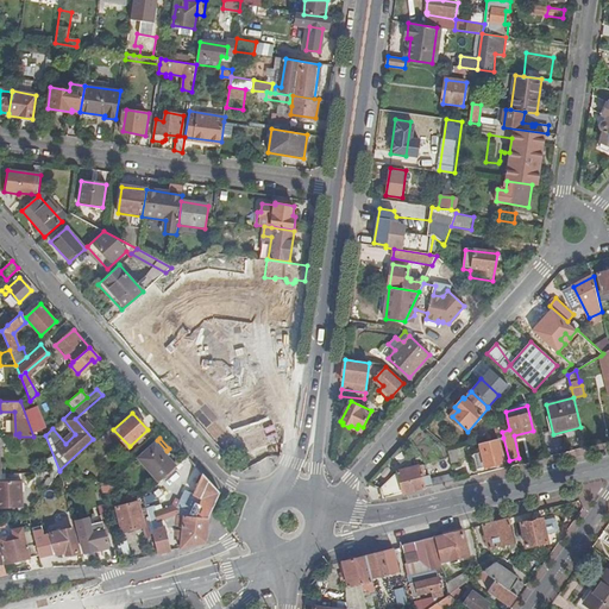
[(497,439),(478,444),(481,452),(472,453),(477,469),(503,462),(497,439)]
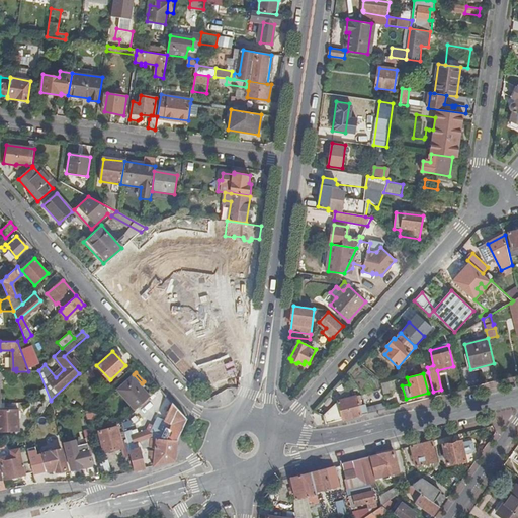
[(119,387),(138,408),(152,395),(142,383),(134,374),(119,387)]
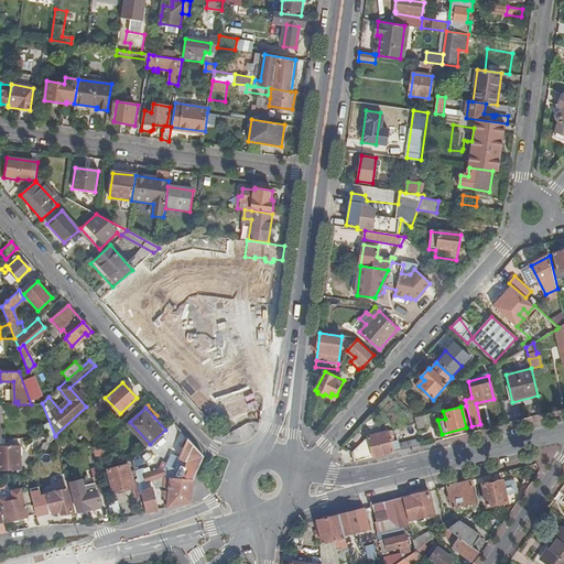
[(427,415),(414,419),(418,432),(426,430),(430,423),(427,415)]
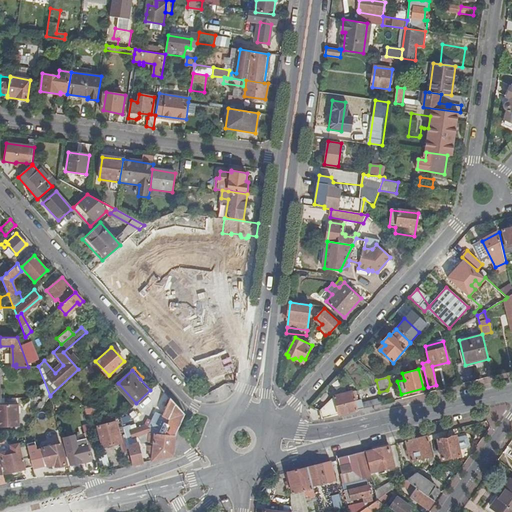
[(320,411),(322,419),(364,409),(371,407),(382,404),(381,398),(362,403),(361,402),(358,403),(355,392),(335,397),(320,411)]
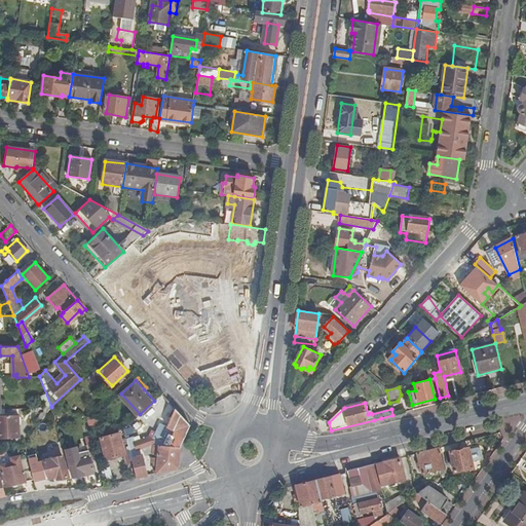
[(162,424),(154,445),(180,447),(190,425),(175,408),(165,425),(162,424)]
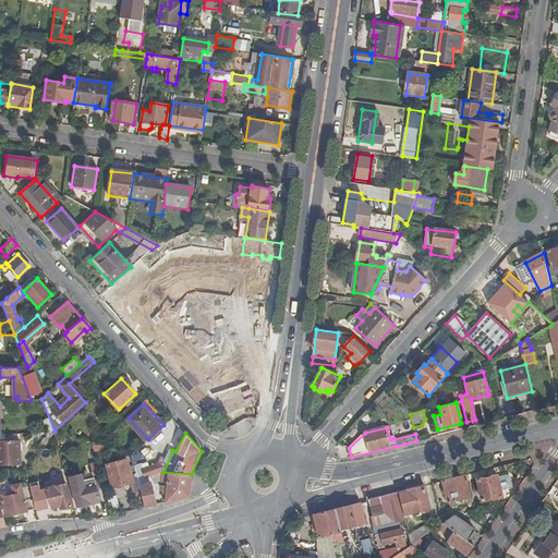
[(0,465),(21,465),(20,443),(0,443),(0,465)]
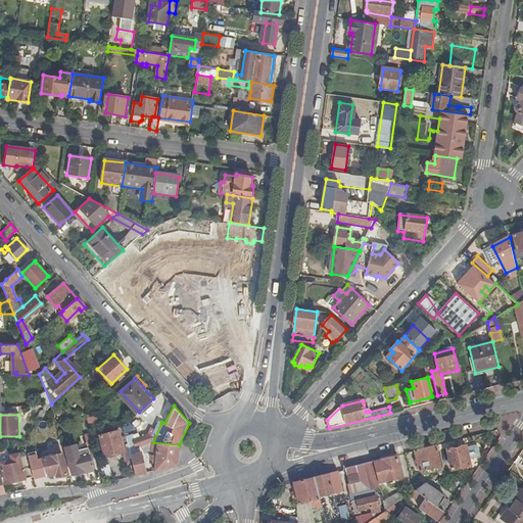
[(101,453),(104,453),(105,457),(124,453),(117,431),(100,435),(102,443),(99,444),(101,453)]
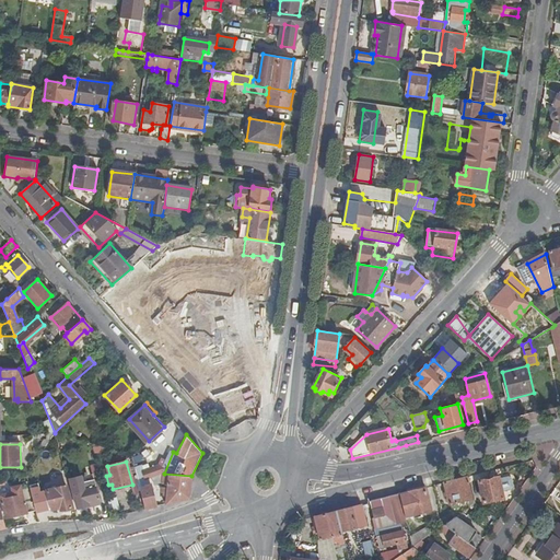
[(165,502),(165,504),(189,499),(191,476),(164,474),(162,483),(167,483),(167,488),(162,487),(161,492),(164,492),(163,502),(165,502)]
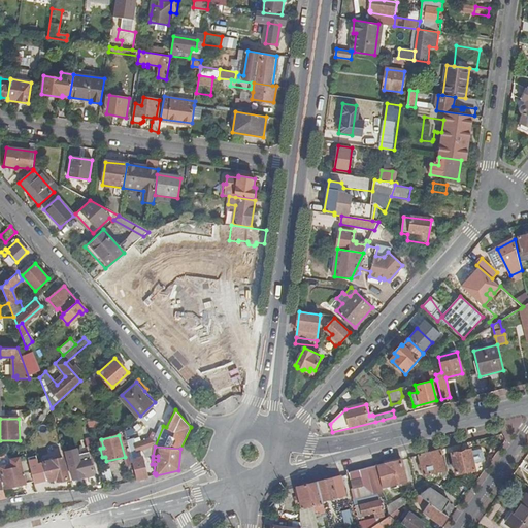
[(440,450),(420,455),(425,475),(446,470),(440,450)]
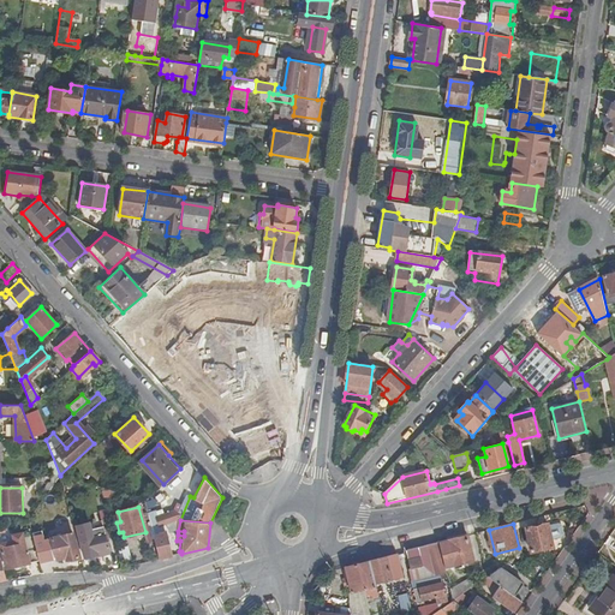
[(548,525),(525,530),(530,550),(551,545),(548,525)]
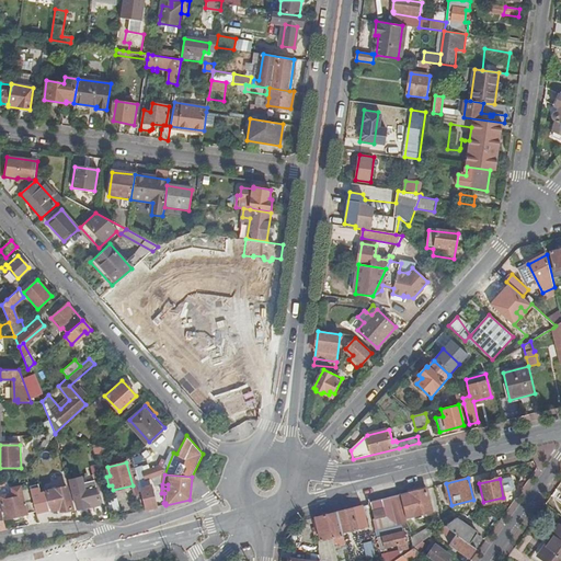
[(93,481),(79,484),(81,492),(73,493),(78,511),(100,505),(93,481)]
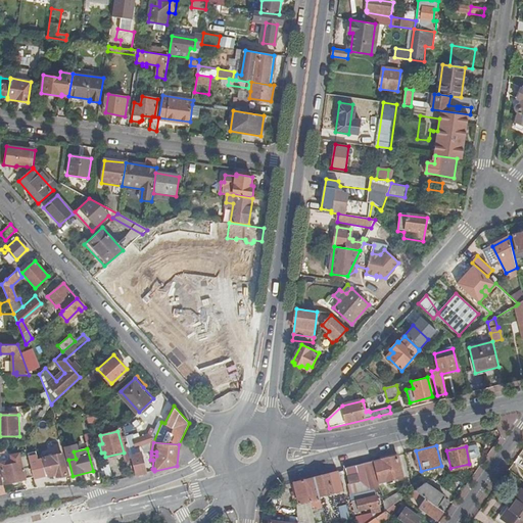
[(36,450),(28,453),(30,462),(34,478),(55,474),(56,477),(66,474),(61,453),(39,459),(36,450)]
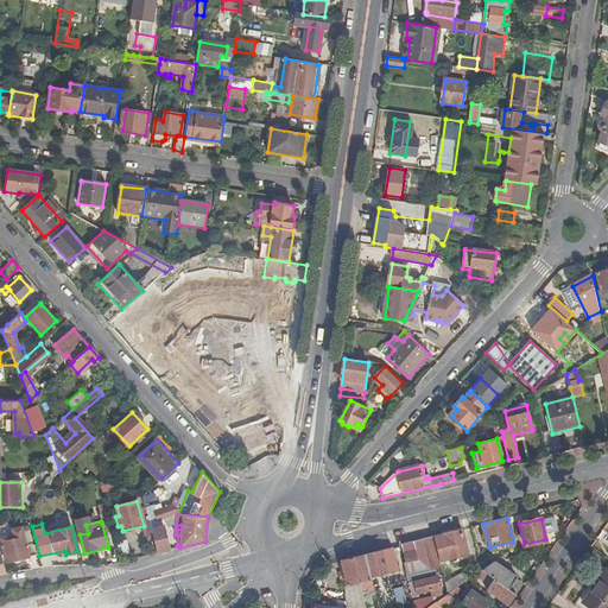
[(159,530),(152,532),(158,553),(170,550),(171,526),(159,529),(159,530)]
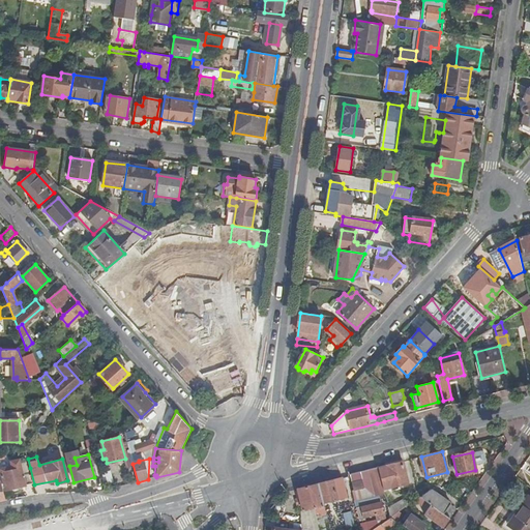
[(404,462),(378,468),(384,491),(409,484),(404,462)]
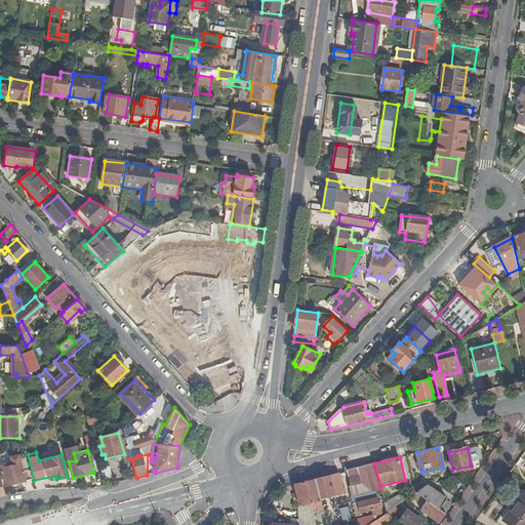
[(6,486),(34,480),(30,463),(21,467),(19,462),(17,460),(15,461),(14,462),(14,463),(1,467),(6,486)]
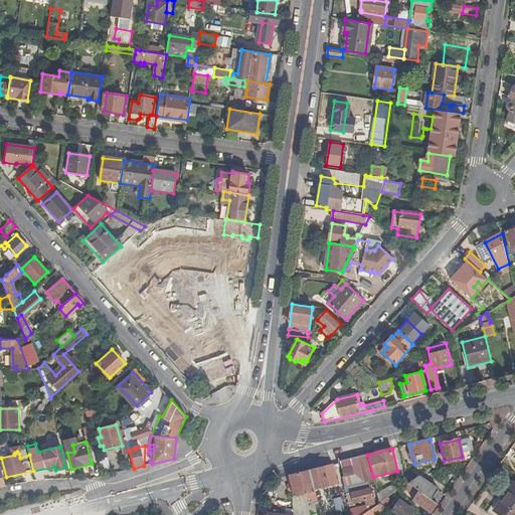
[(360,457),(365,482),(373,480),(367,455),(360,457)]
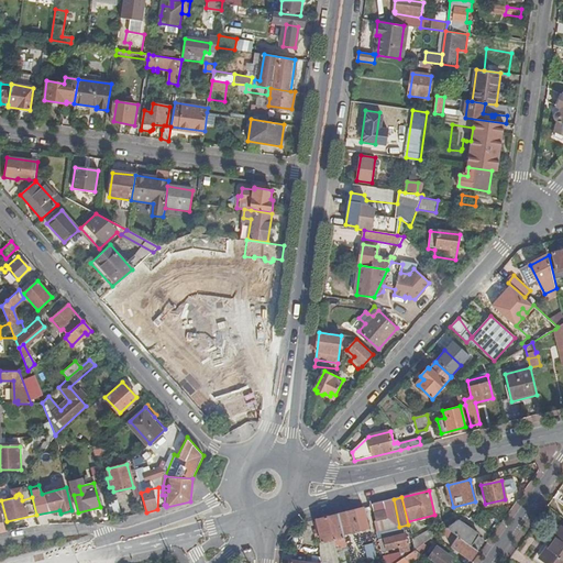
[(399,527),(394,499),(383,501),(387,520),(376,522),(378,532),(399,527)]
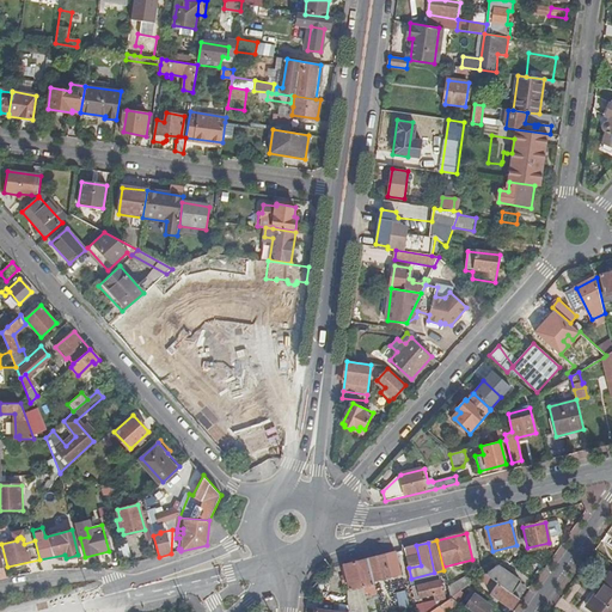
[(404,549),(409,568),(421,565),(416,545),(404,549)]
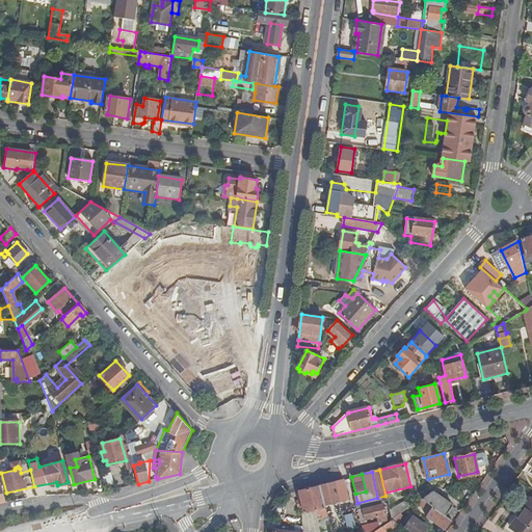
[(344,480),(320,486),(326,509),(328,509),(327,506),(349,501),(345,484),(344,480)]
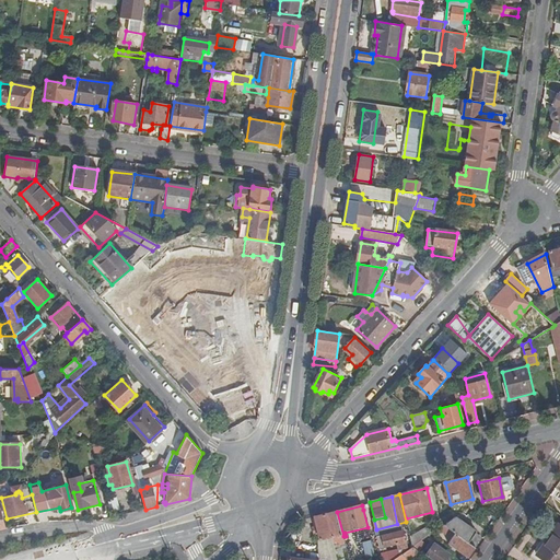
[(368,509),(363,510),(368,527),(372,526),(368,509)]
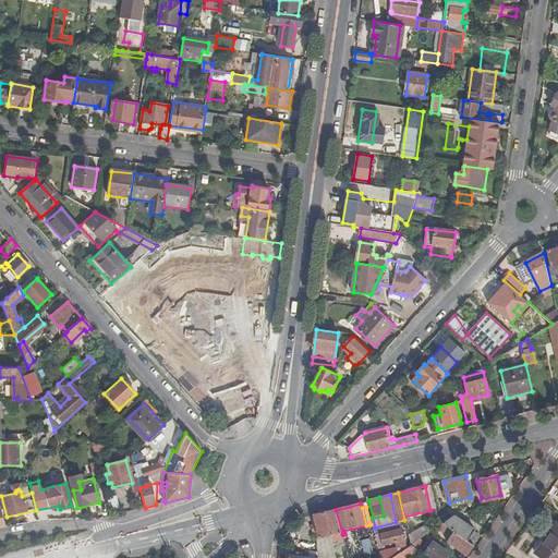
[(334,546),(336,557),(348,557),(342,534),(336,510),(313,516),(319,540),(338,534),(339,537),(336,538),(337,545),(334,546)]
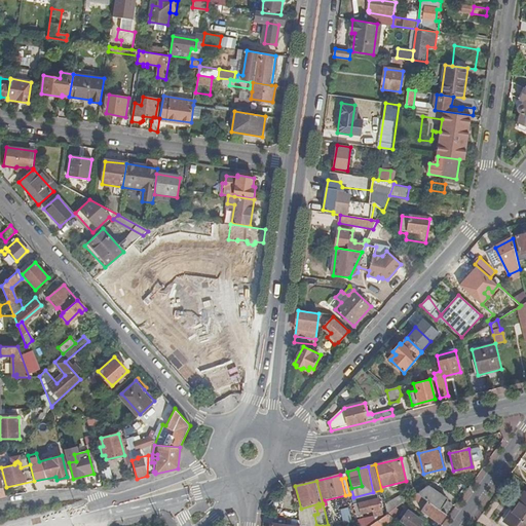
[(440,511),(446,502),(447,500),(428,486),(418,493),(417,494),(421,497),(429,503),(440,511)]
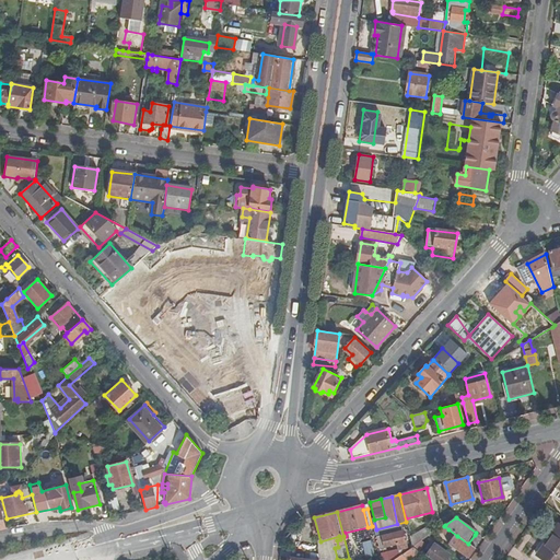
[(559,559),(559,524),(558,523),(546,540),(549,543),(539,557),(544,559),(559,559)]
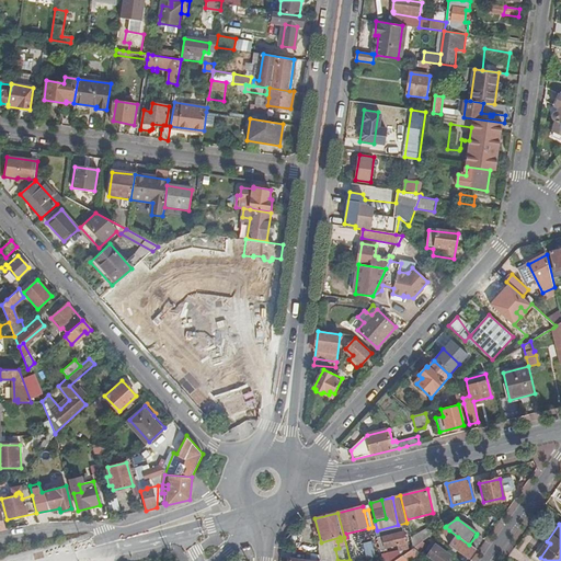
[(432,527),(412,539),(414,547),(422,542),(431,537),(436,533),(432,527)]
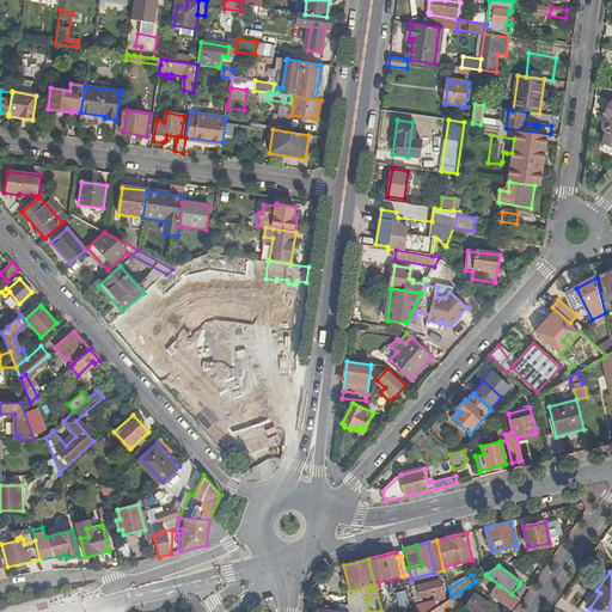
[(441,580),(418,586),(421,598),(435,594),(436,600),(446,598),(441,580)]
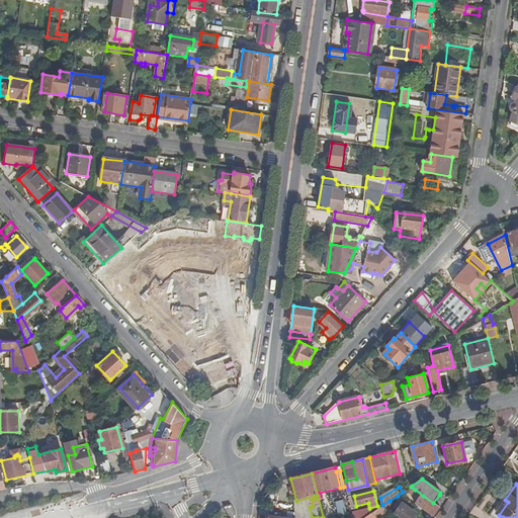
[(439,495),(433,503),(439,507),(441,509),(447,501),(439,495)]
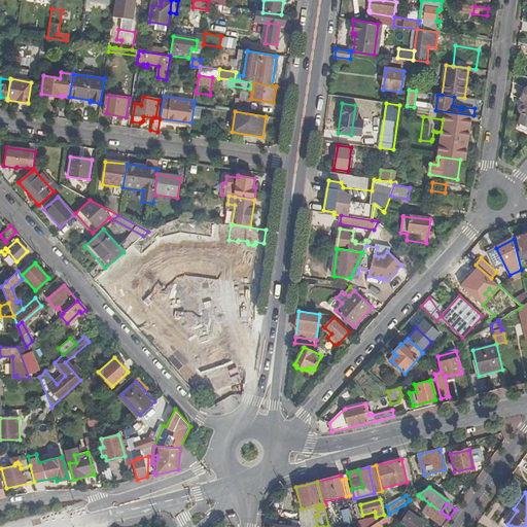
[(441,512),(430,504),(424,514),(440,526),(447,516),(441,512)]
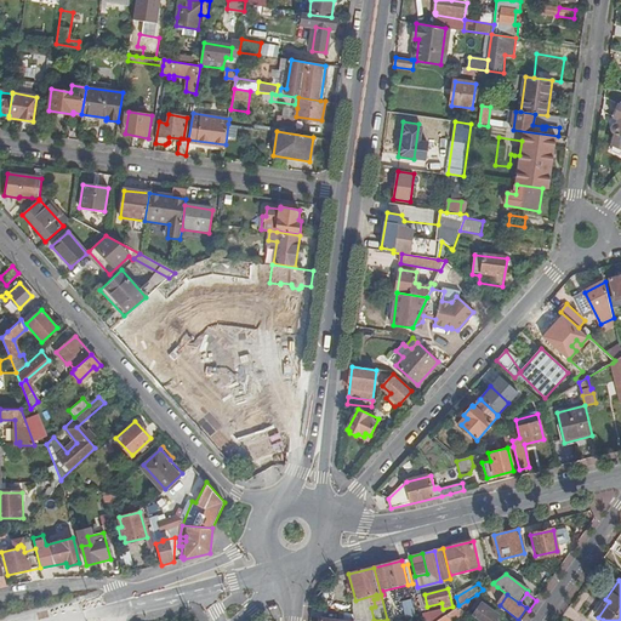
[(594,615),(598,617),(609,602),(605,599),(594,615)]
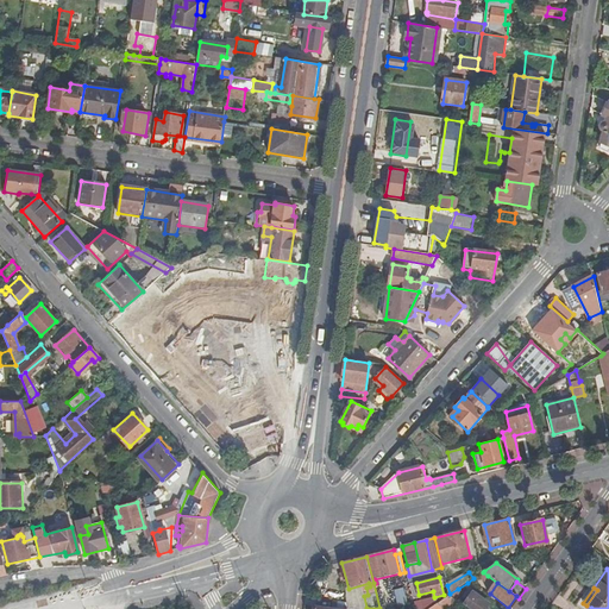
[(456,600),(457,600),(463,592),(458,589),(450,594),(450,595),(456,600)]
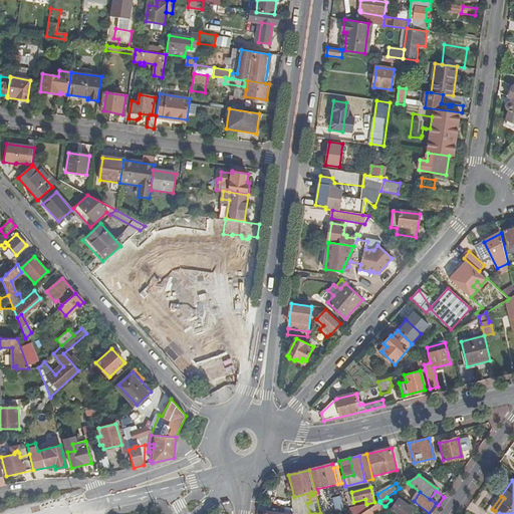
[(397,498),(392,504),(395,507),(394,509),(399,513),(407,513),(411,509),(397,498)]
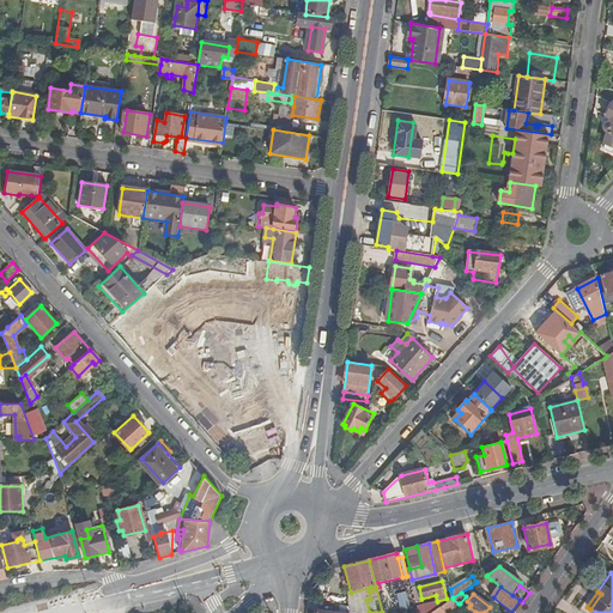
[(439,607),(430,612),(445,612),(459,604),(453,599),(439,607)]
